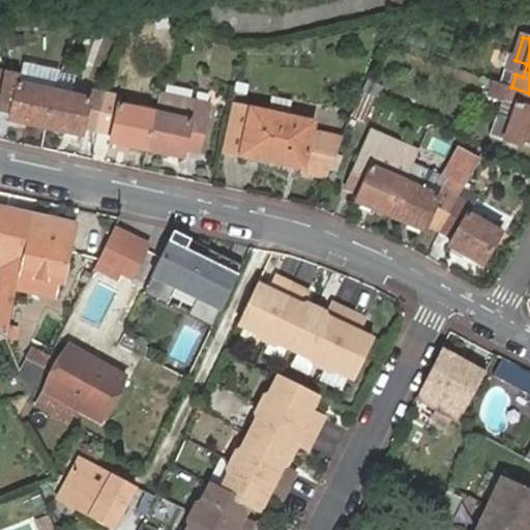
[(47,129),(56,94),(21,87),(22,79),(5,76),(0,101),(0,111),(15,115),(13,122),(47,129)]
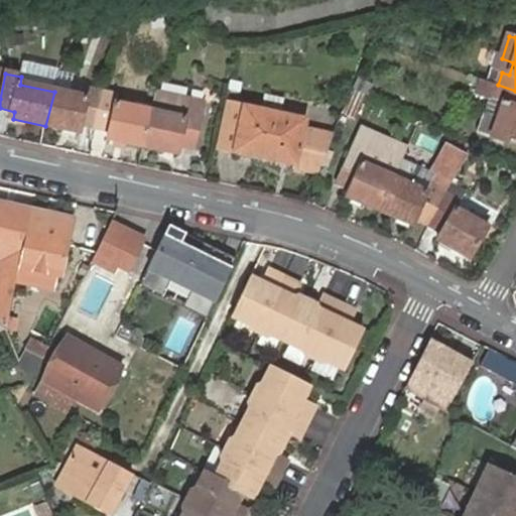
[(373,84),(359,77),(355,89),(368,95),(373,84)]
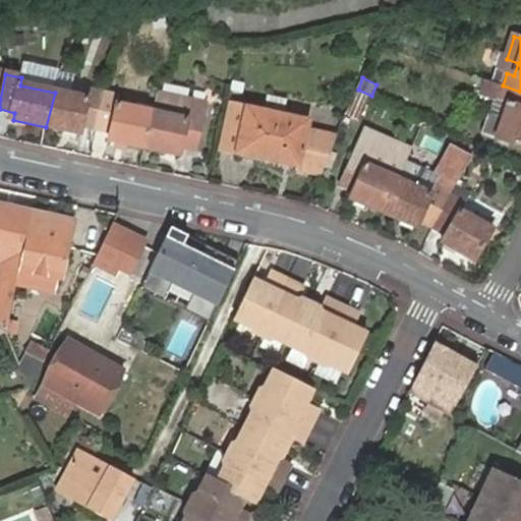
[(503,85),(483,79),(479,92),(508,104),(504,115),(490,109),(481,129),(520,146),(520,93),(502,88),(503,85)]
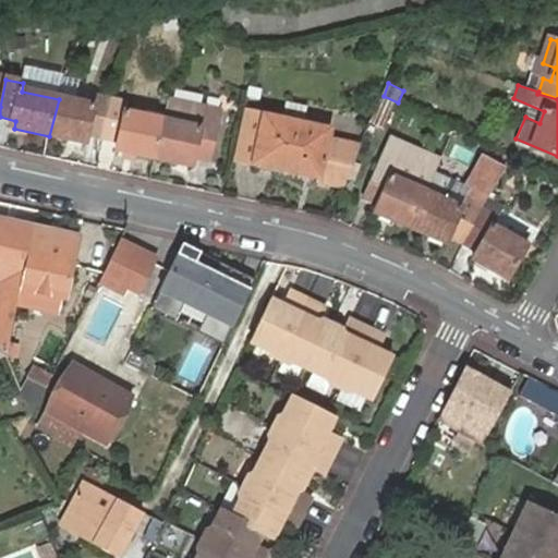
[(105,141),(113,102),(97,99),(96,107),(59,99),(49,136),(87,143),(88,137),(105,141)]
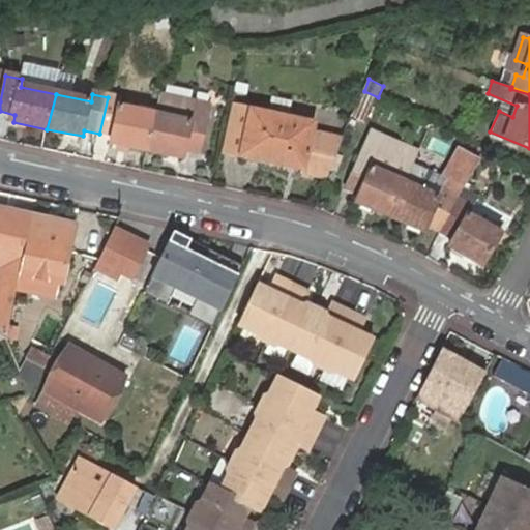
[(123,100),(108,97),(99,134),(115,137),(114,143),(149,151),(156,117),(121,109),(123,100)]
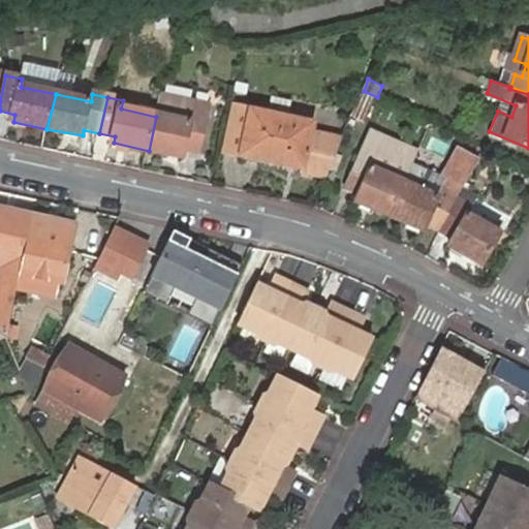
[(212,109),(162,97),(156,117),(149,151),(184,160),(187,152),(201,155),(212,109)]
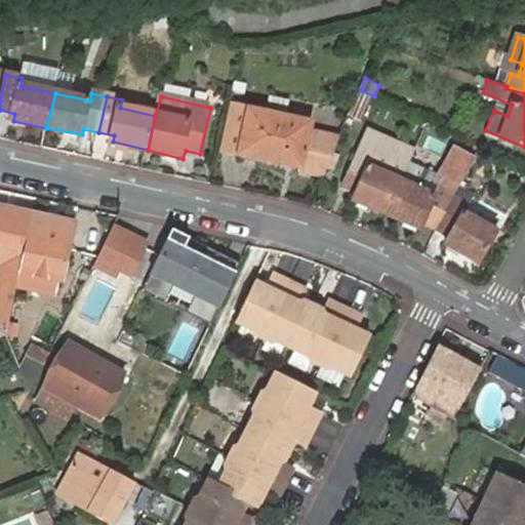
[(243,154),(251,112),(234,109),(225,150),(243,154)]
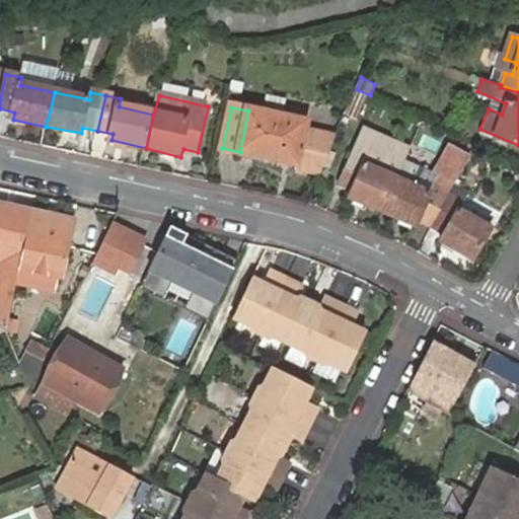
[(320,175),(338,135),(306,128),(307,123),(248,109),(248,110),(240,152),(297,165),(296,170),(320,175)]
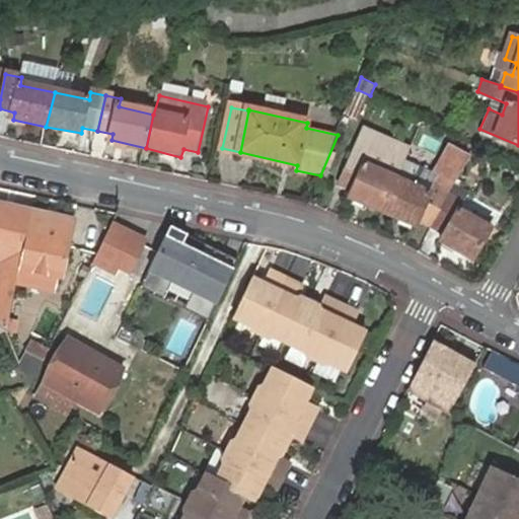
[(350,198),(384,212),(396,180),(364,165),(368,154),(357,150),(341,186),(352,192),(350,198)]
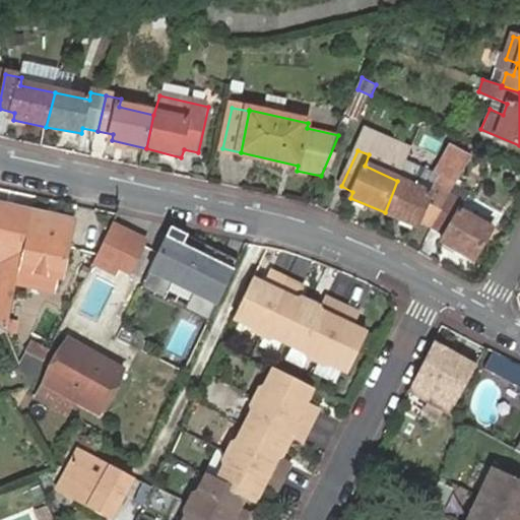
[(365,166),(397,181),(402,169),(369,154),(365,166)]
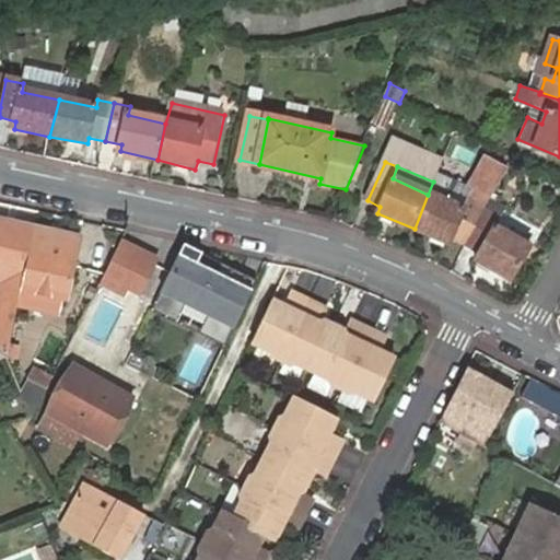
[(466,245),(485,206),(469,197),(463,210),(428,195),(415,229),(448,244),(453,238),(466,245)]
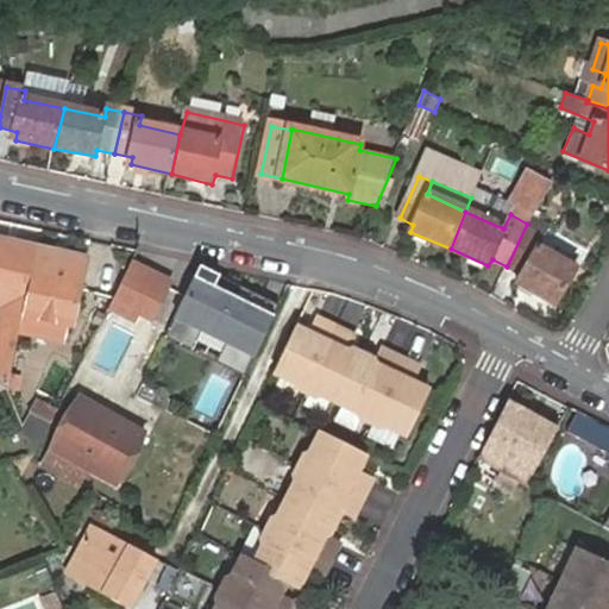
[(546,234),(527,224),(507,267),(523,276),(520,283),(553,302),(573,268),(539,248),(546,234)]
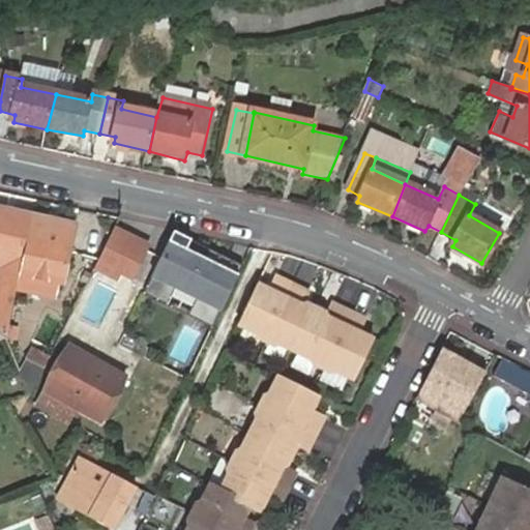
[(23,267),(34,214),(0,206),(0,262),(5,263),(0,286),(0,321),(9,325),(10,321),(22,271),(23,267)]
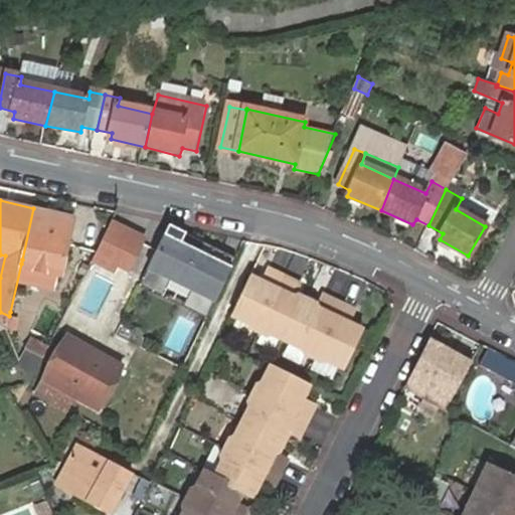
[(75,218),(33,208),(22,260),(21,264),(63,273),(64,268),(75,218)]
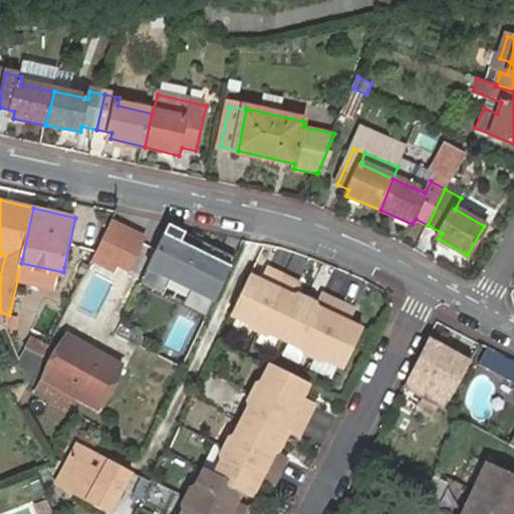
[(147,236),(110,219),(89,262),(113,274),(117,266),(130,271),(147,236)]
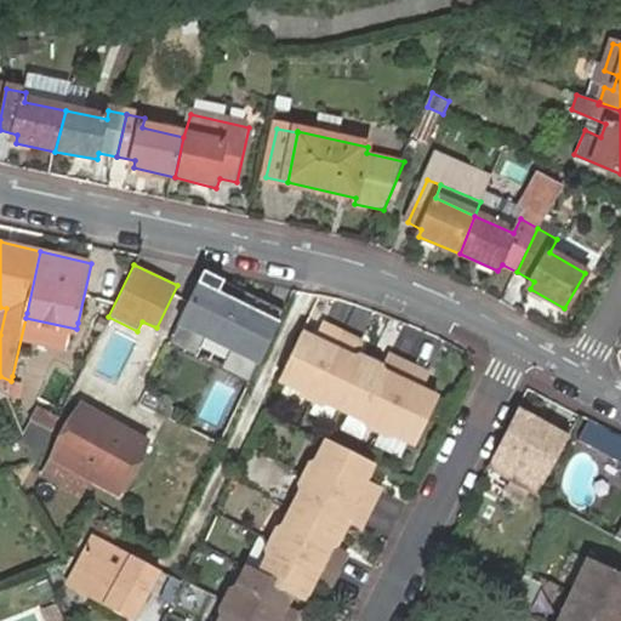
[(290,311),(209,271),(172,343),(200,357),(209,340),(234,353),(227,369),(255,382),(290,311)]
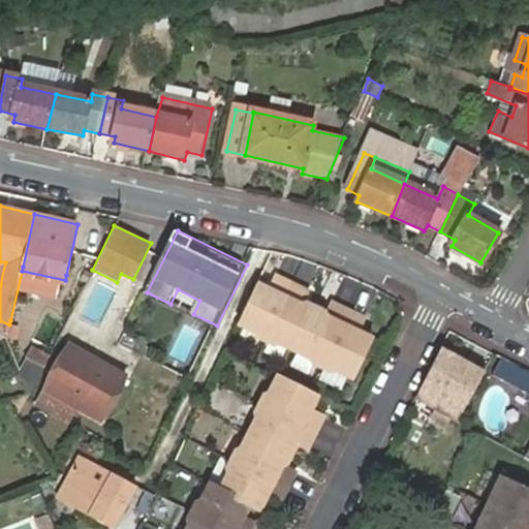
[(260,283),(241,321),(269,334),(292,282),(278,275),(271,288),(260,283)]
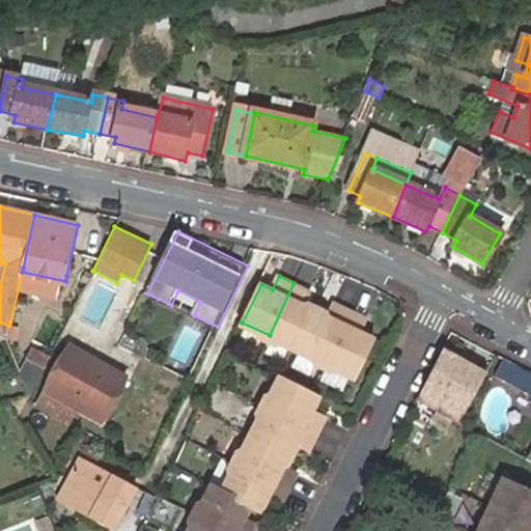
[(294,283),(270,335),(298,350),(315,310),(302,304),(309,290),(294,283)]
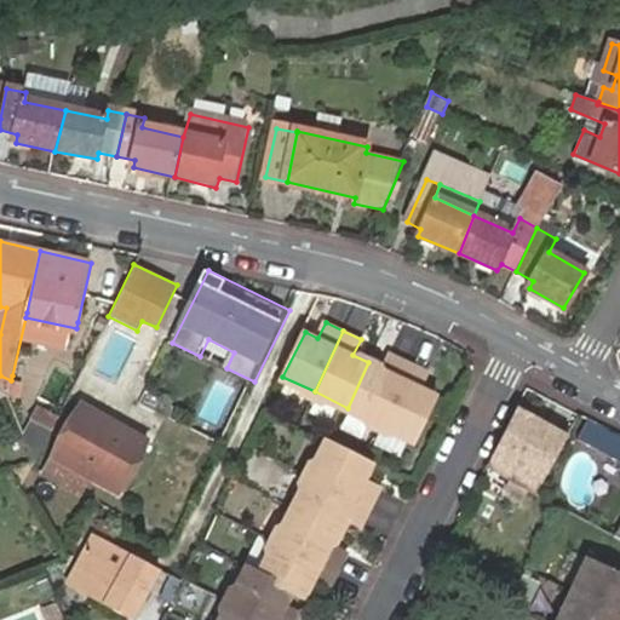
[(388,372),(368,362),(348,408),(382,424),(412,362),(396,355),(388,372)]
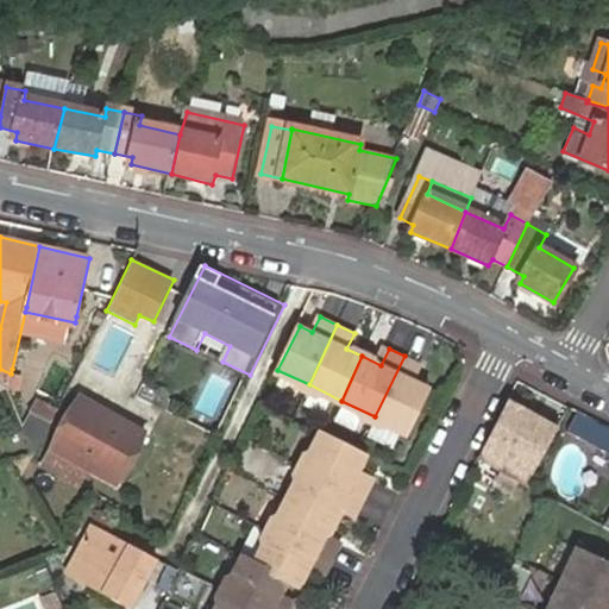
[(420,364),(405,356),(375,416),(408,432),(429,388),(413,380),(420,364)]
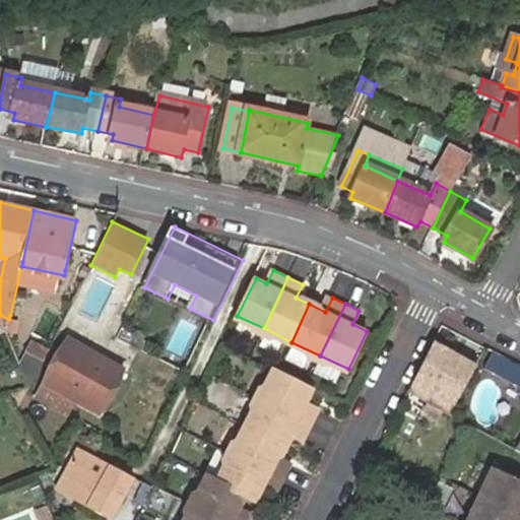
[(10,315),(9,319),(8,325),(21,329),(24,317),(10,315)]
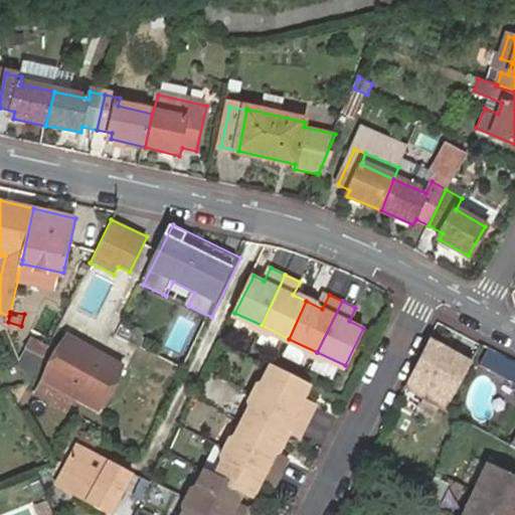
[(42,351),(48,339),(34,331),(28,342),(42,351)]
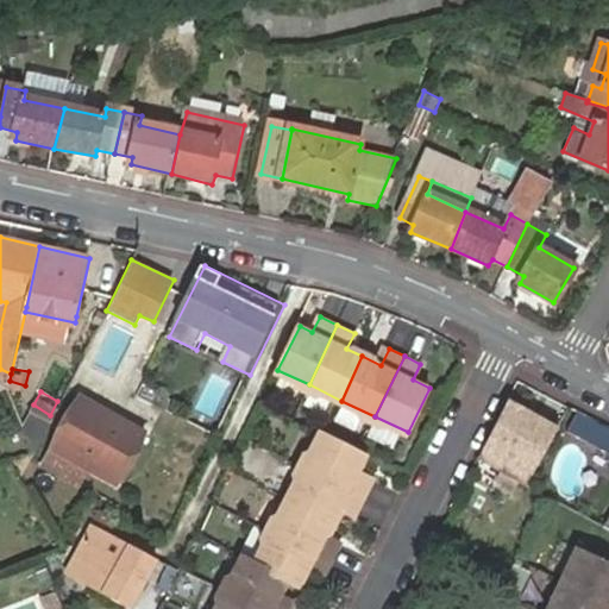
[(50,444),(85,463),(119,482),(146,432),(79,394),(50,444)]
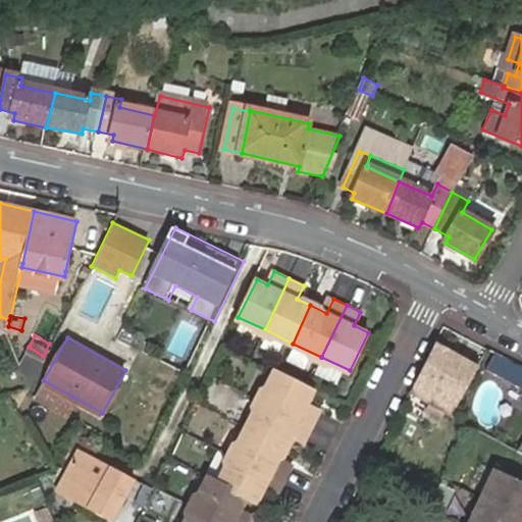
[(458,356),(437,344),(435,347),(413,389),(455,413),(477,373),(455,361),(458,356)]
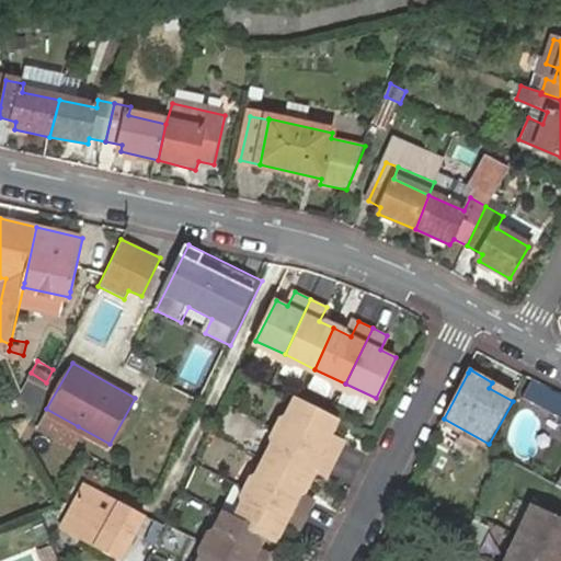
[(516,396),(492,382),(489,388),(513,401),(514,400),(516,396)]
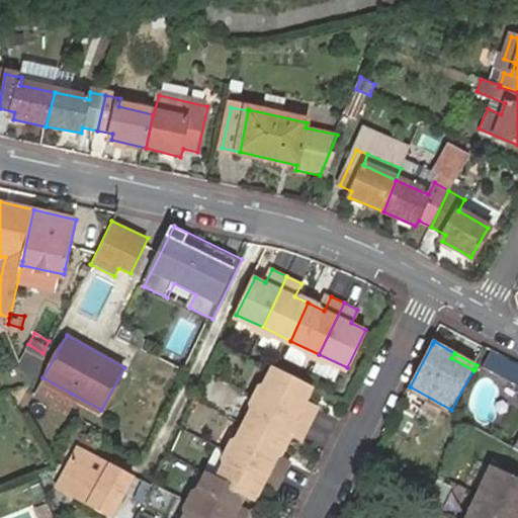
[(517,365),(495,355),(489,368),(517,381),(517,365)]
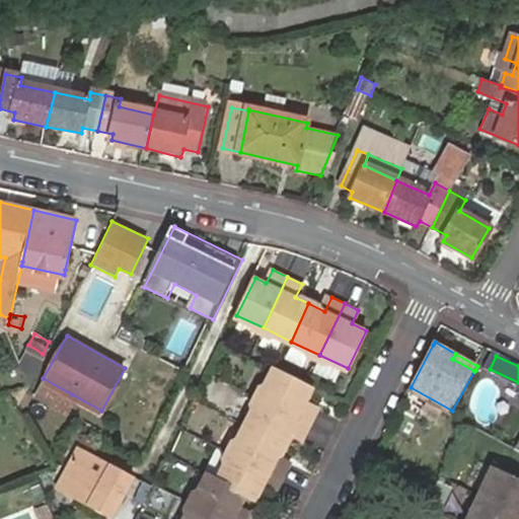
[(264,397),(313,423),(320,408),(307,401),(313,388),(306,384),(278,370),(277,369),(264,397)]
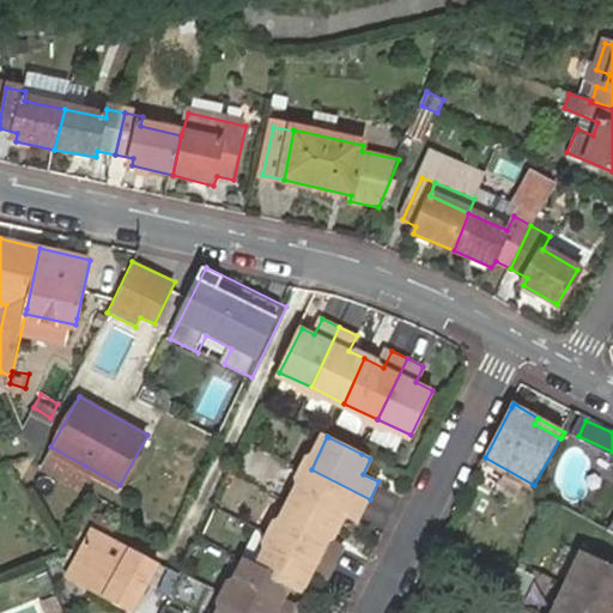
[(73,486),(85,466),(50,447),(40,466),(73,486)]
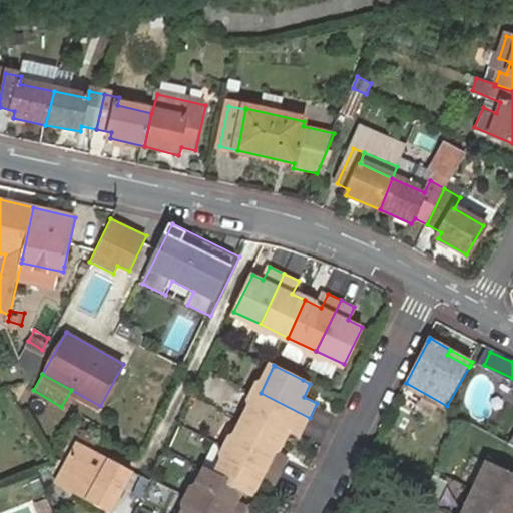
[(303,432),(310,418),(261,393),(247,419),(285,437),(291,425),(303,432)]
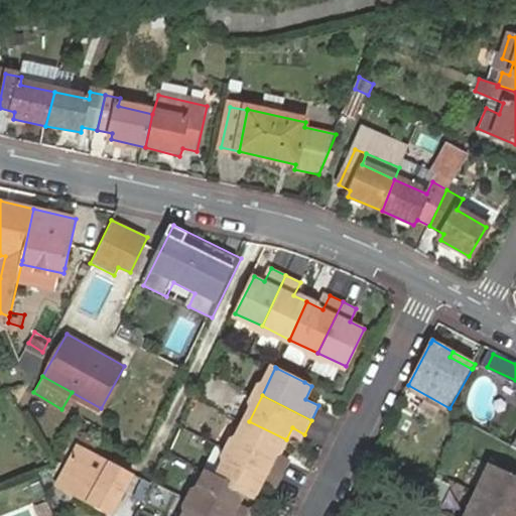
[(279,454),(286,439),(249,421),(236,448),(285,474),(292,461),(279,454)]
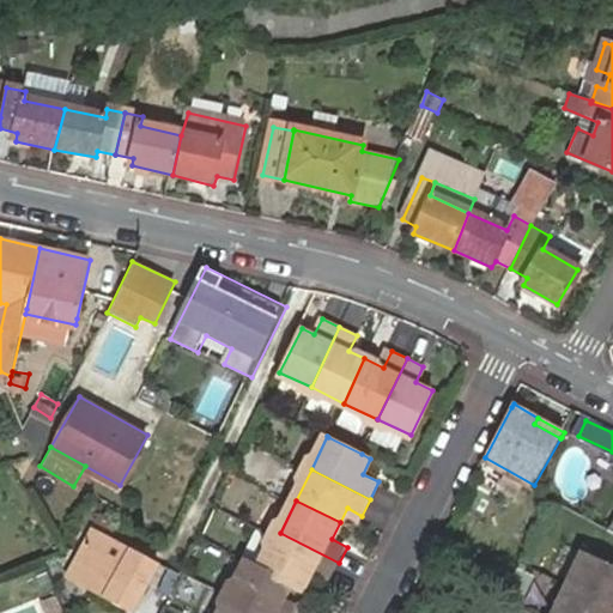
[(95,566),(86,581),(86,582),(138,606),(161,558),(93,525),(76,557),(95,566)]
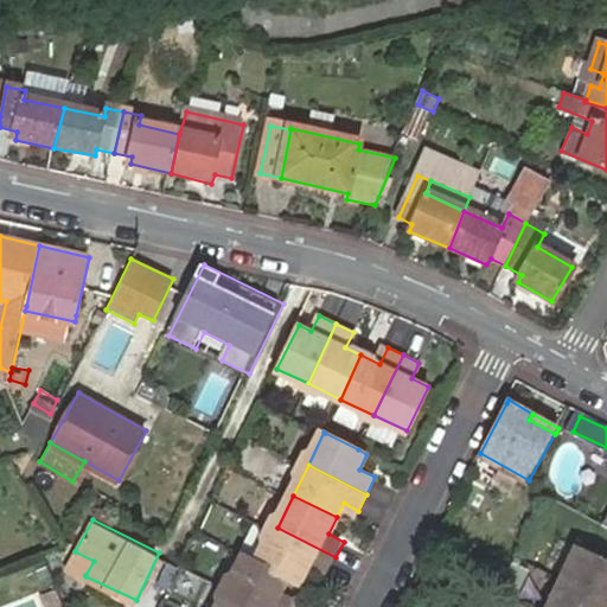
[(327,574),(336,557),(278,528),(261,561),(291,576),(305,583),(313,567),(327,574)]
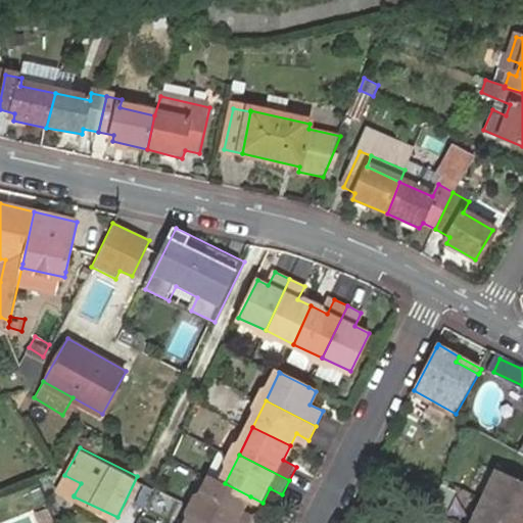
[(522,522),(522,479),(497,469),(472,522),(522,522)]
